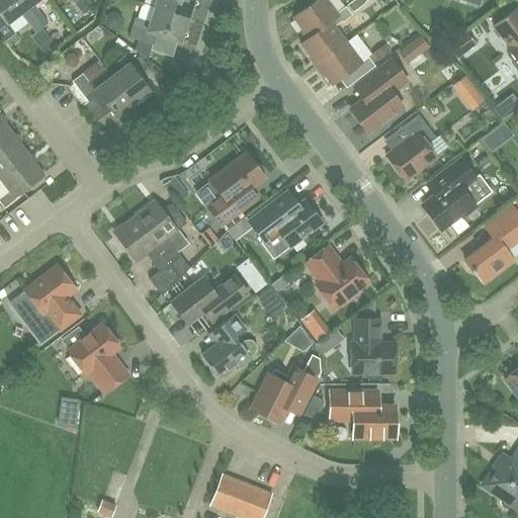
[(20,42),(15,36),(8,26),(22,15),(36,34),(42,30),(19,0),(0,0),(0,15),(0,16),(0,15),(0,35),(11,50),(20,42)]
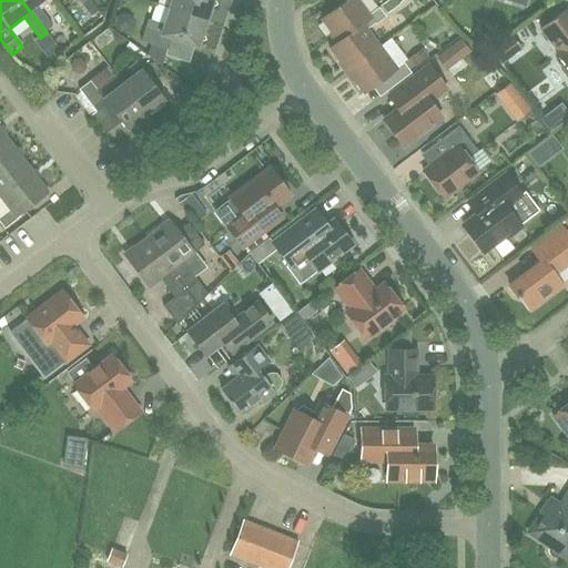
[(21,0),(47,33),(52,29),(37,8),(47,0),(21,0)]
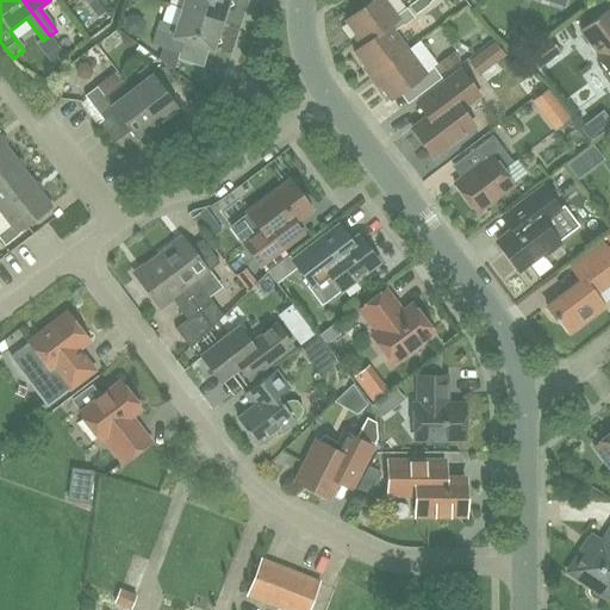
[(182,0),(181,8),(222,23),(228,0),(182,0)]
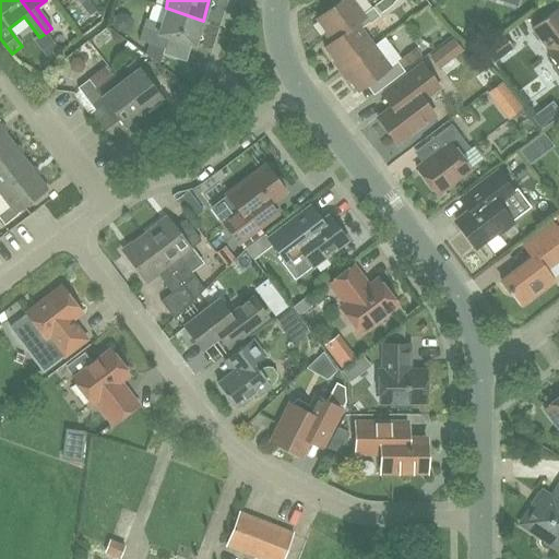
[(365,16),(363,14),(352,0),(337,0),(339,1),(316,20),(332,42),(365,16)]
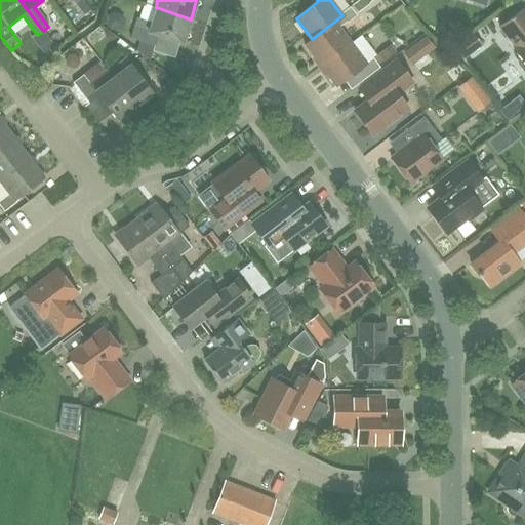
[(179,42),(183,43),(191,19),(156,7),(151,23),(136,18),(130,39),(153,46),(152,50),(173,58),(179,42)]
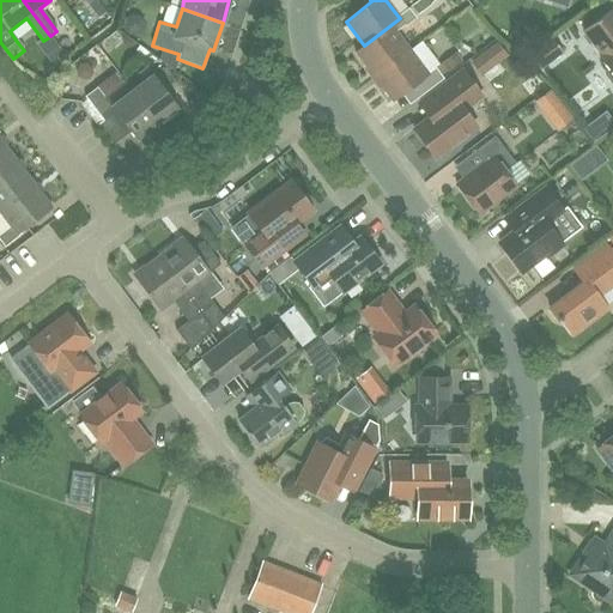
[(374,77),(410,49),(396,31),(404,26),(405,26),(416,18),(408,8),(398,16),(400,18),(364,46),(354,53),(374,77)]
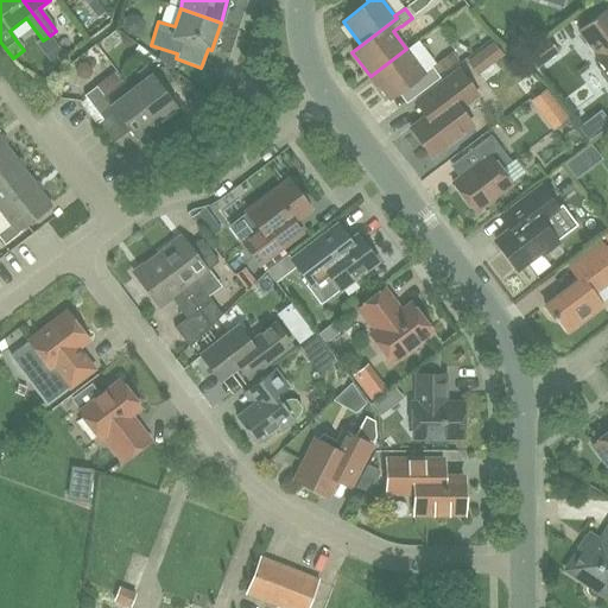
[(595,58),(607,76),(607,11),(607,12),(605,10),(577,30),(597,57),(595,58)]
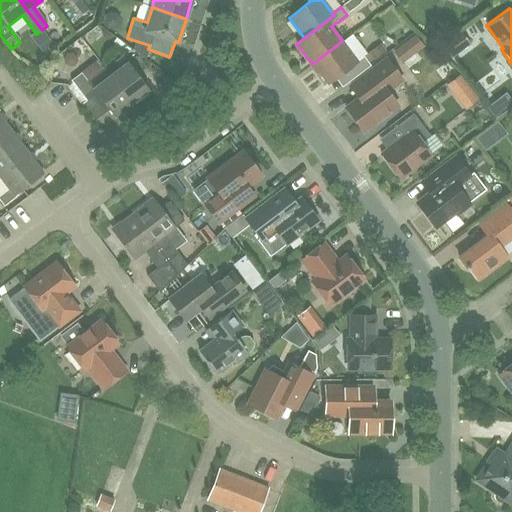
[(441,47),(450,59),(470,44),(461,32),(441,47)]
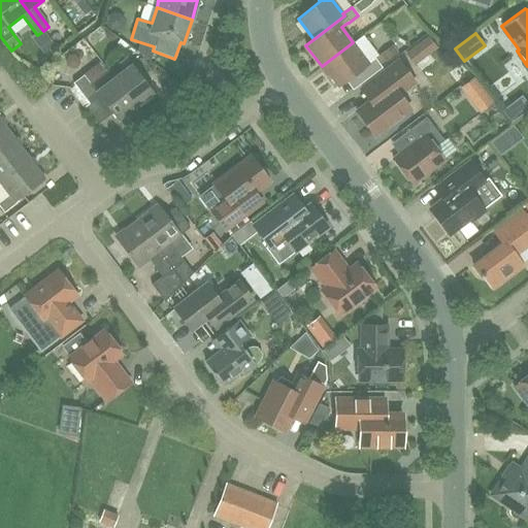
[(416,65),(438,47),(430,36),(407,54),(416,65)]
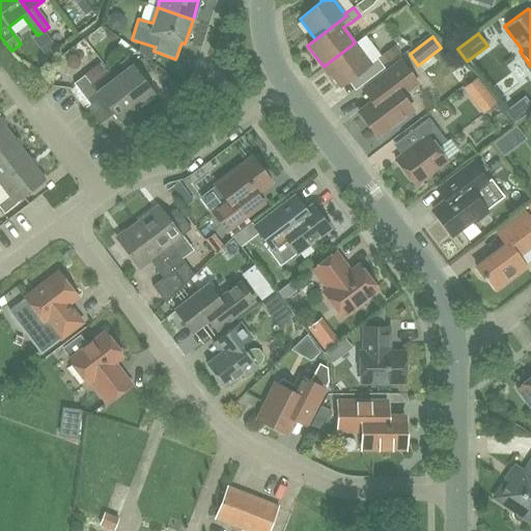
[(370,63),(355,43),(324,66),(339,88),(357,75),(363,84),(384,68),(376,58),(370,63)]
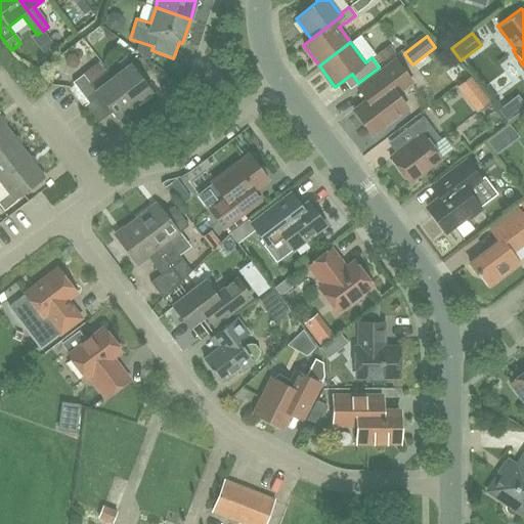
[(112,77),(134,106),(151,92),(125,57),(117,63),(122,70),(112,77)]
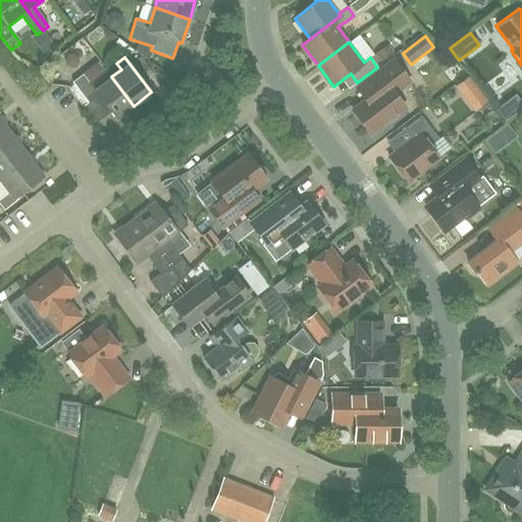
[(410,82),(394,60),(356,88),(365,100),(352,110),(369,134),(404,108),(394,93),(410,82)]
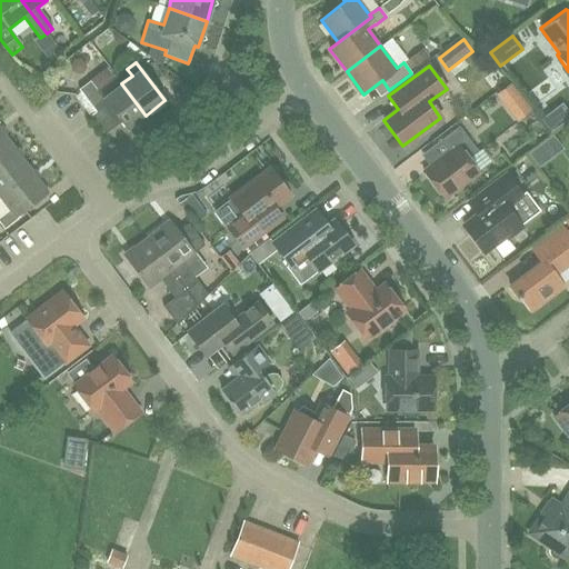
[(146,116),(121,83),(102,98),(96,90),(90,81),(79,90),(96,111),(106,103),(126,130),(146,116)]
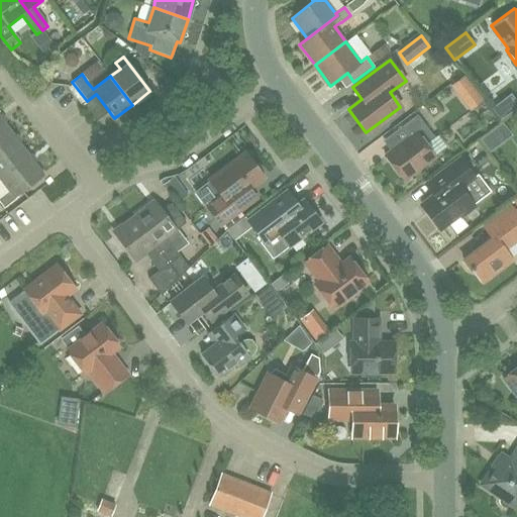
[(466,99),(478,90),(468,77),(455,86),(466,99)]
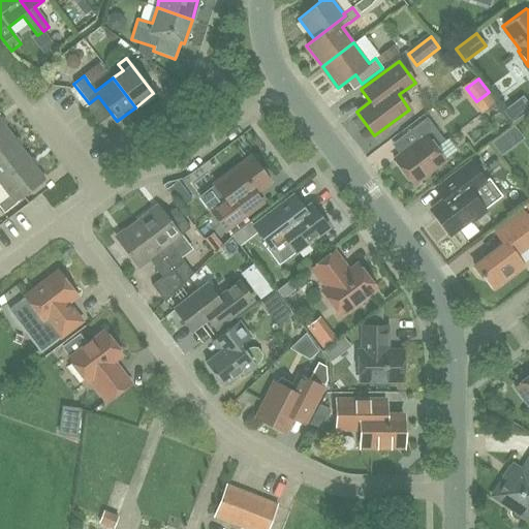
[(528,110),(528,105),(522,96),(502,112),(511,123),(528,110)]
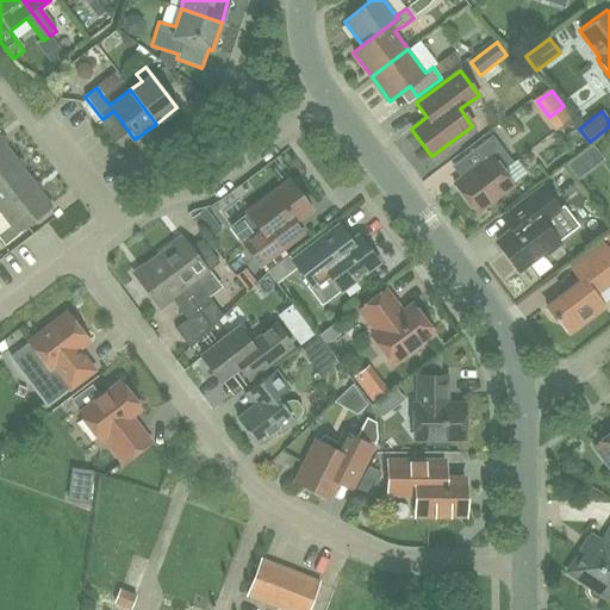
[(481,163),(460,180),(454,185),(475,213),(512,185),(502,170),(512,163),(492,136),(472,150),(481,163)]
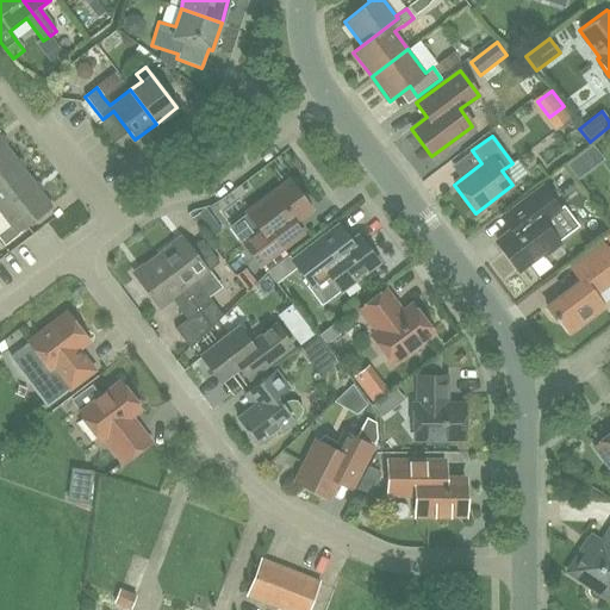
[(0,173),(17,161),(0,138),(0,173)]
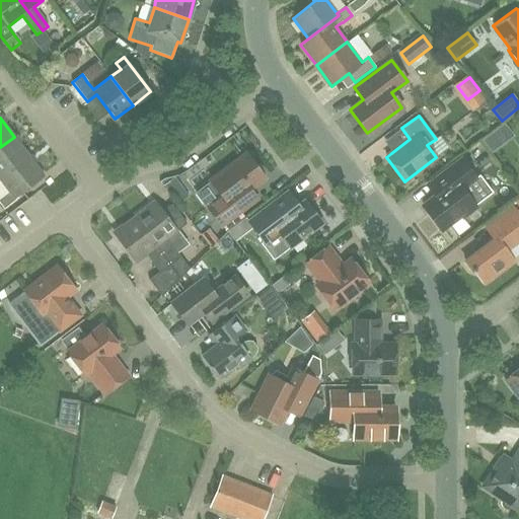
[(14,137),(0,147),(0,179),(29,157),(14,137)]
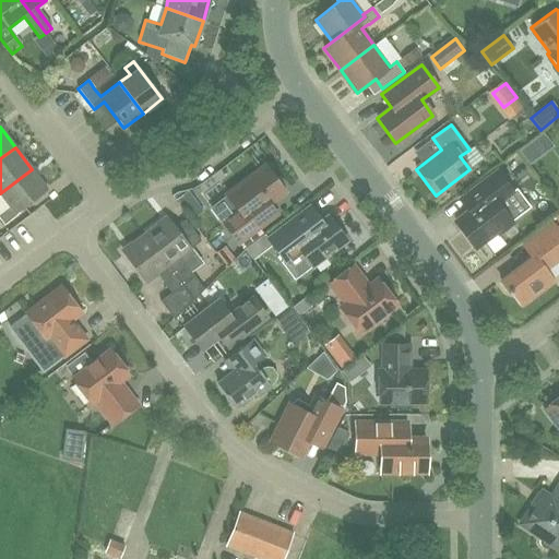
[(268,203),(284,191),(265,166),(226,195),(238,211),(223,223),(238,244),(276,214),(268,203)]
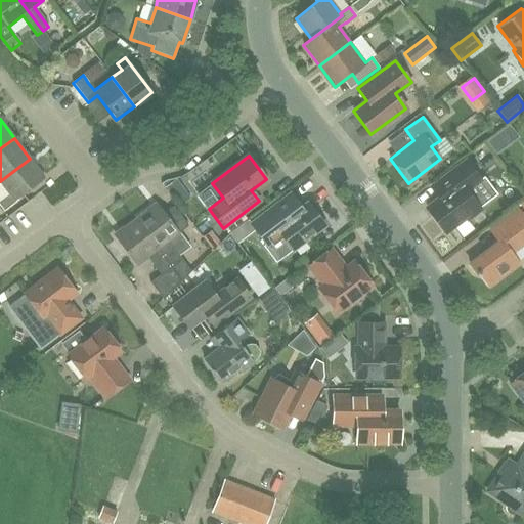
[(30,159),(0,181),(0,182),(8,193),(0,199),(0,207),(3,211),(15,202),(14,200),(44,177),(30,159)]
